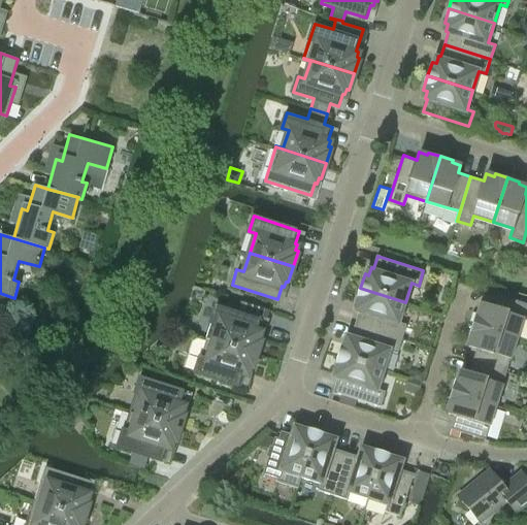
[(405,302),(360,288),(356,302),(360,303),(358,310),(360,312),(356,323),(401,338),(406,324),(399,321),(405,302)]
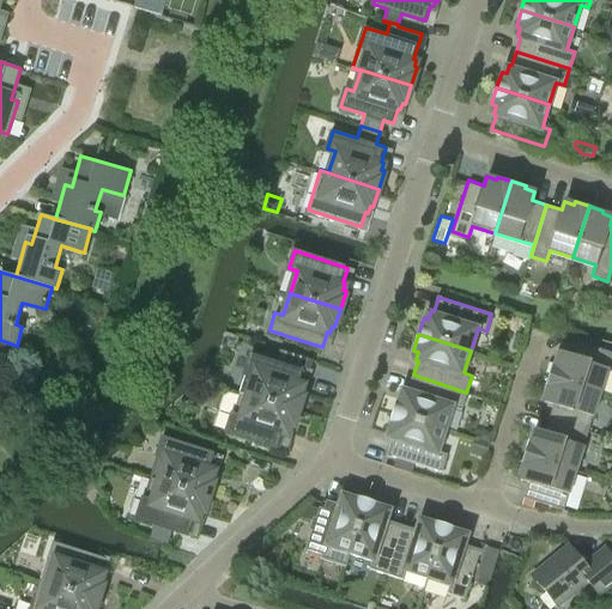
[(555,361),(550,376),(601,391),(607,369),(611,370),(611,351),(573,339),(569,354),(559,352),(557,363),(555,361)]
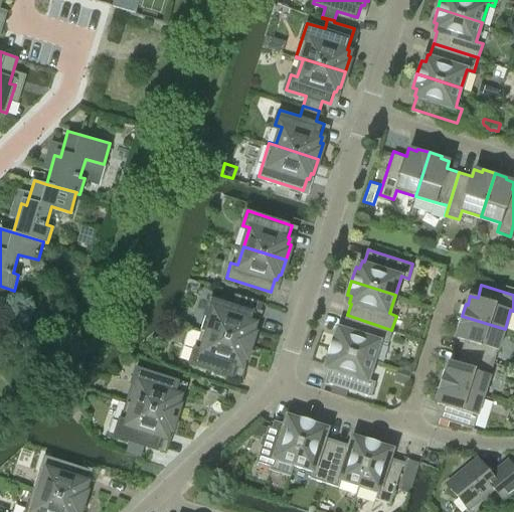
[(201,328),(250,344),(255,328),(253,328),(255,322),(252,321),(260,300),(235,292),(232,301),(212,295),(201,328)]
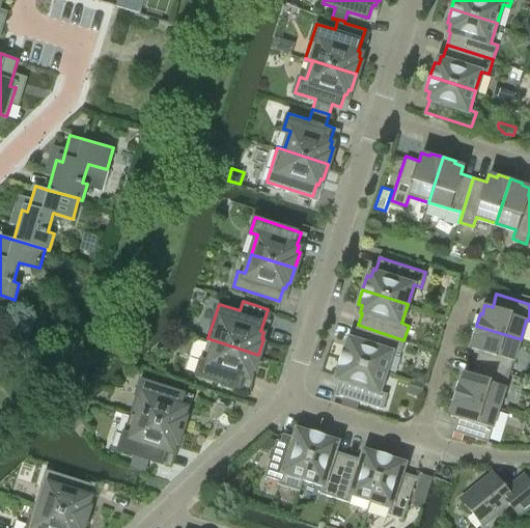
[(340,357),(386,371),(392,352),(399,355),(403,340),(358,325),(354,337),(352,336),(350,344),(345,342),(340,357)]
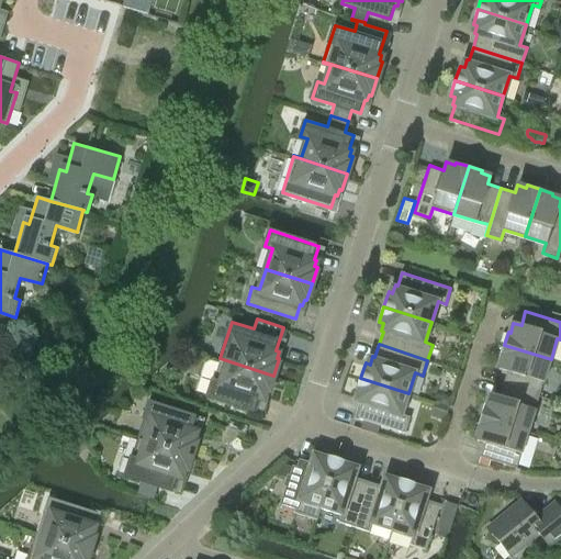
[(503,383),(539,394),(543,381),(551,359),(504,345),(500,358),(503,358),(500,368),(507,370),(503,383)]
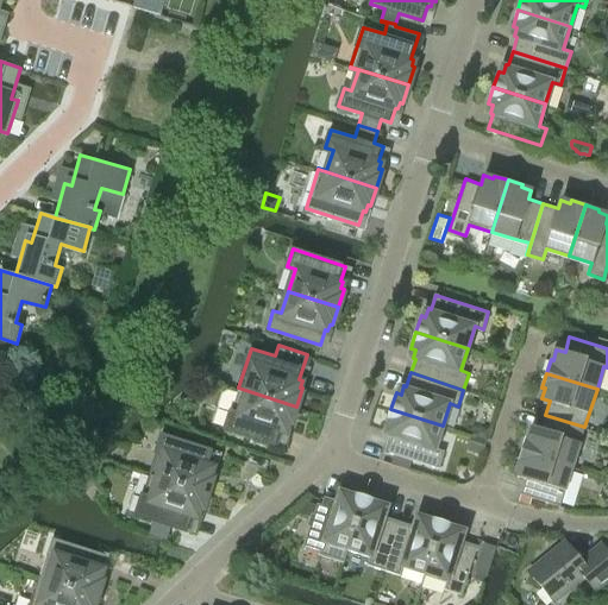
[(374,422),(384,424),(395,390),(384,386),(374,422)]
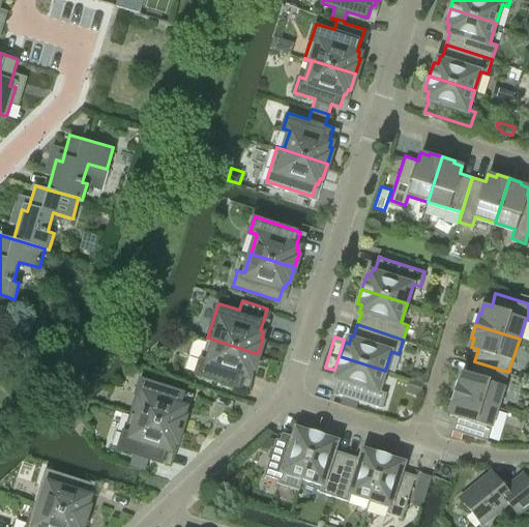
[(258,354),(207,338),(197,372),(242,386),(246,374),(248,375),(251,369),(253,370),(258,354)]
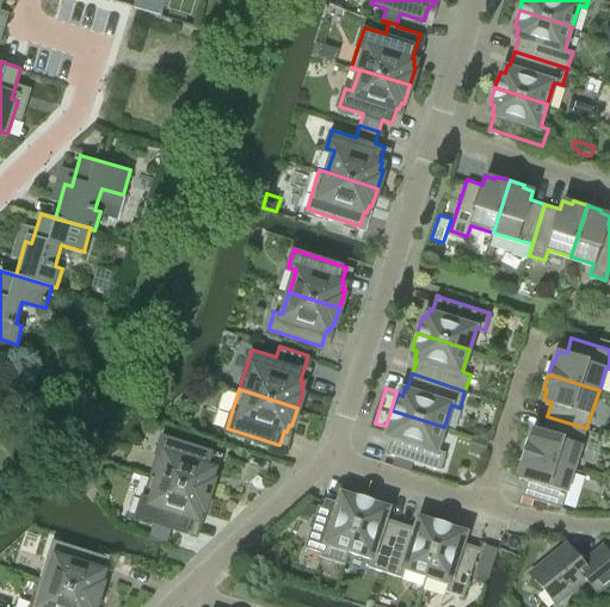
[(444,427),(392,410),(387,426),(392,428),(389,437),(392,438),(387,452),(439,469),(445,451),(437,448),(444,427)]
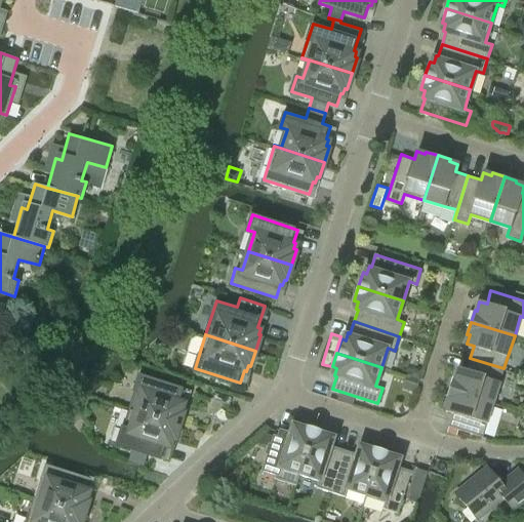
[(449,389),(493,402),(499,382),(504,368),(470,358),(466,371),(458,368),(455,377),(453,376),(449,389)]
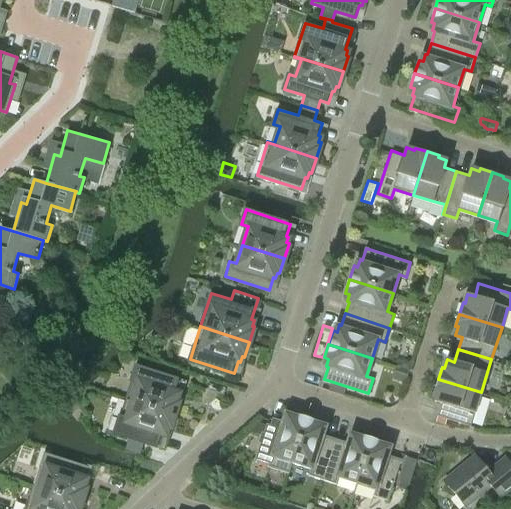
[(125,399),(175,414),(180,399),(177,398),(179,392),(177,391),(181,379),(155,371),(158,361),(142,356),(140,366),(136,364),(125,399)]
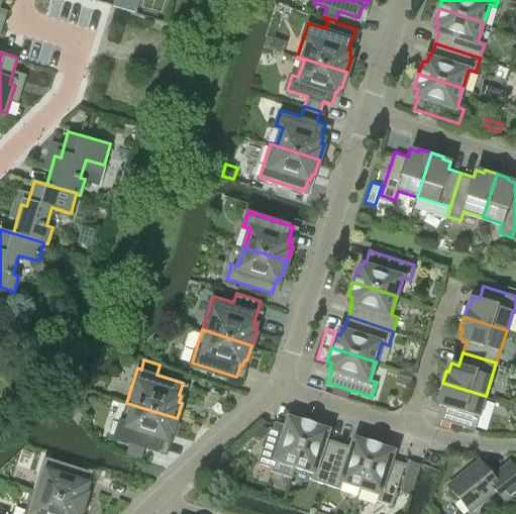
[(405,364),(403,370),(413,373),(416,364),(410,362),(405,364)]
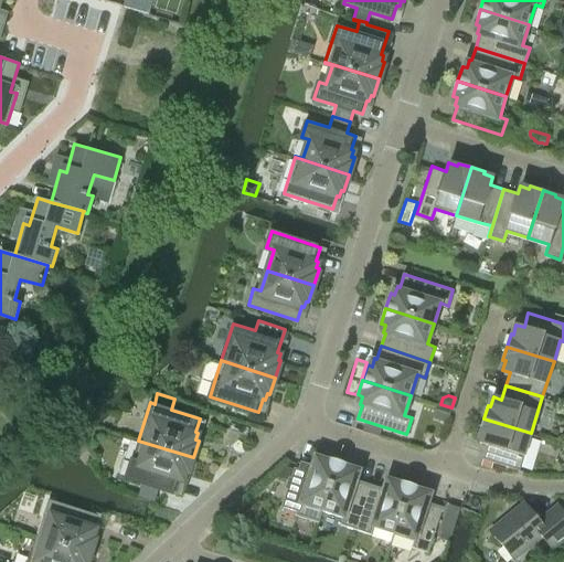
[(437,404),(433,417),(448,422),(451,409),(437,404)]
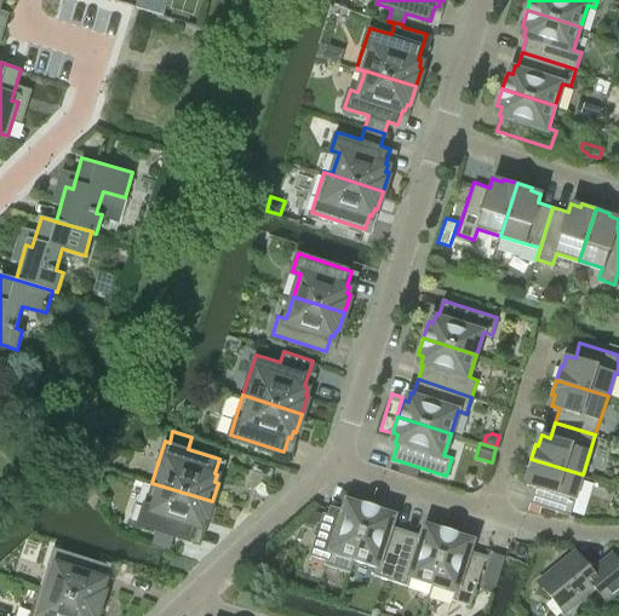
[(583,475),(531,459),(526,472),(529,473),(526,483),(534,487),(529,502),(569,514),(574,499),(575,499),(583,475)]
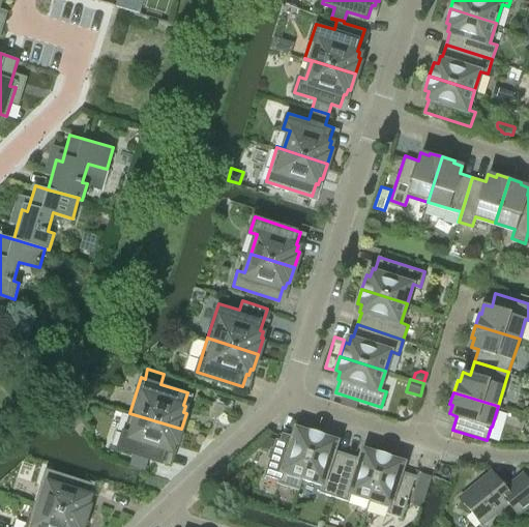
[(181,429),(129,413),(118,447),(133,451),(148,457),(165,462),(169,449),(172,449),(173,444),(176,445),(181,429)]
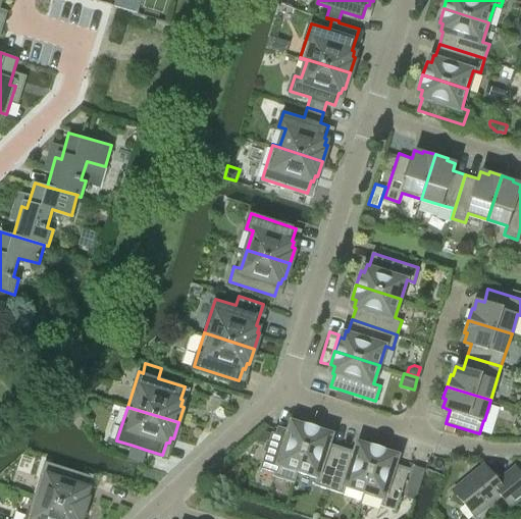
[(294,481),(311,426),(298,421),(297,425),(290,423),(287,430),(274,426),(261,466),(273,470),(272,475),(294,481)]
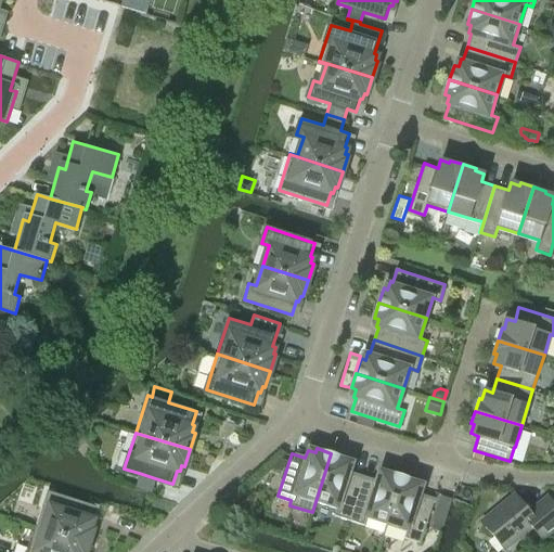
[(334,514),(349,518),(363,475),(349,471),(351,463),(344,461),(345,458),(331,453),(312,512),(313,512),(317,500),(336,506),(334,514)]
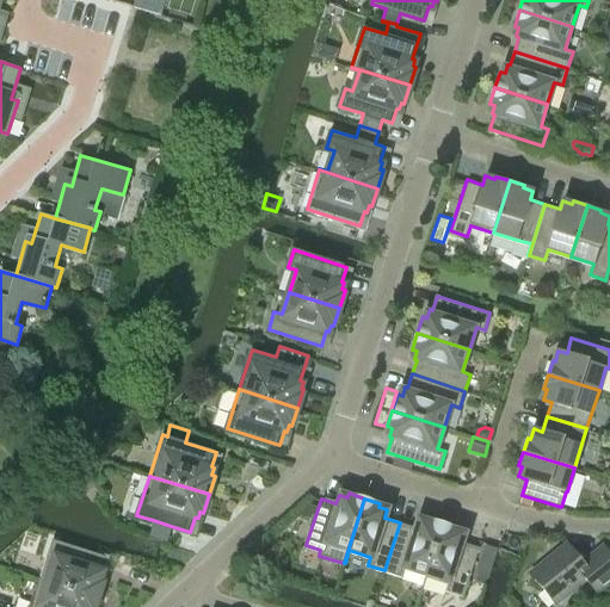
[(404,568),(425,575),(442,522),(427,518),(426,522),(418,520),(416,527),(400,522),(384,570),(401,576),(404,568)]
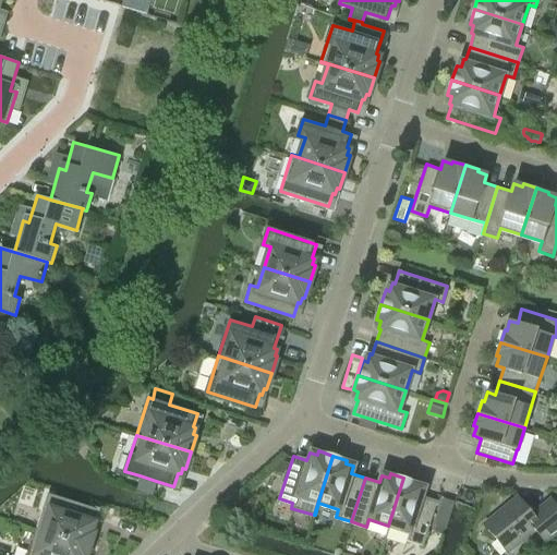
[(140,475),(136,487),(153,493),(156,481),(140,475)]
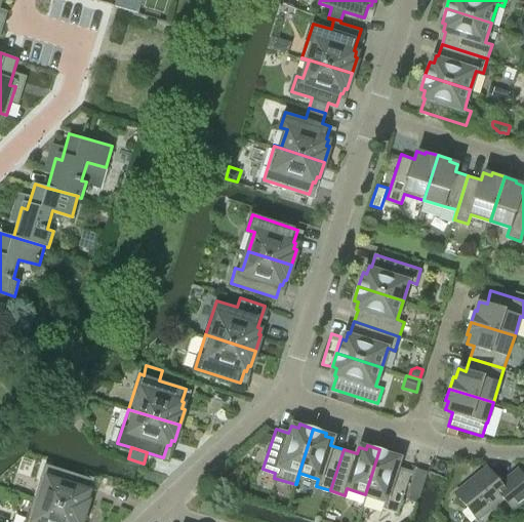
[(379,449),(365,494),(385,500),(383,508),(397,512),(410,472),(398,468),(400,460),(393,457),(394,454),(379,449)]
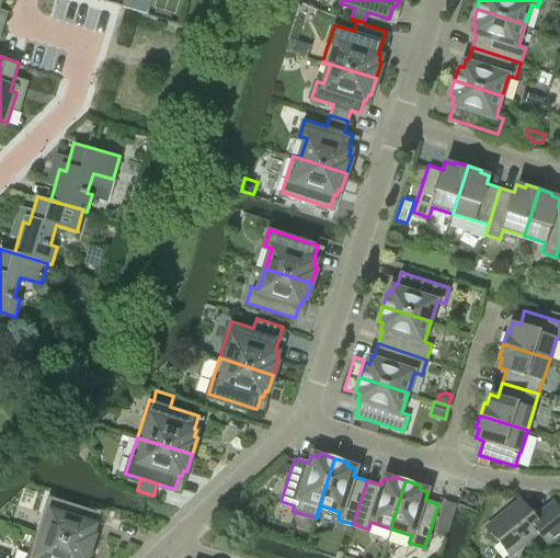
[(36,530),(90,547),(94,531),(92,530),(94,523),(92,523),(96,509),(47,493),(36,530)]
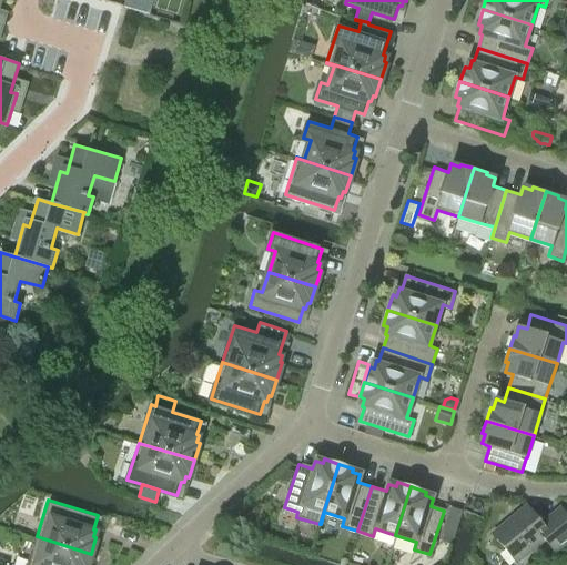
[(493,533),(515,561),(543,537),(554,550),(566,538),(566,514),(560,507),(546,520),(542,514),(537,517),(527,505),(493,533)]
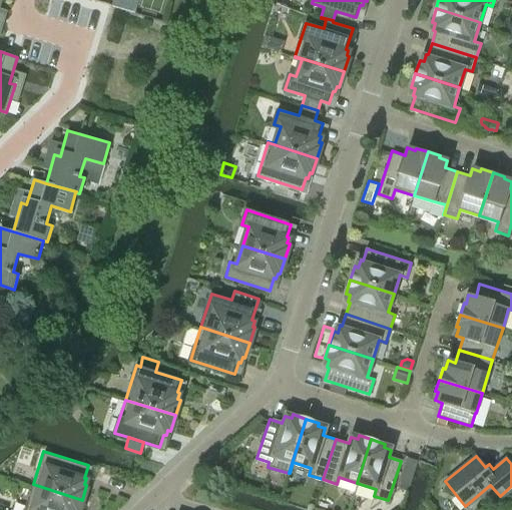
[(404,470),(399,487),(408,490),(410,484),(413,473),(404,470)]
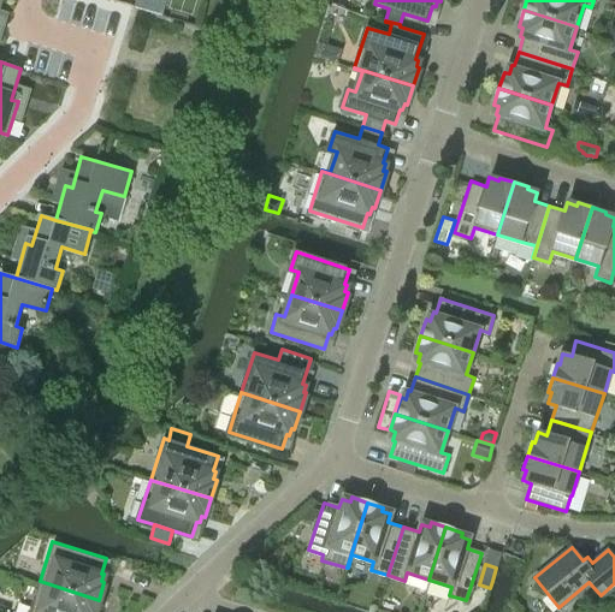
[(94,611),(99,600),(40,581),(29,611),(94,611)]
